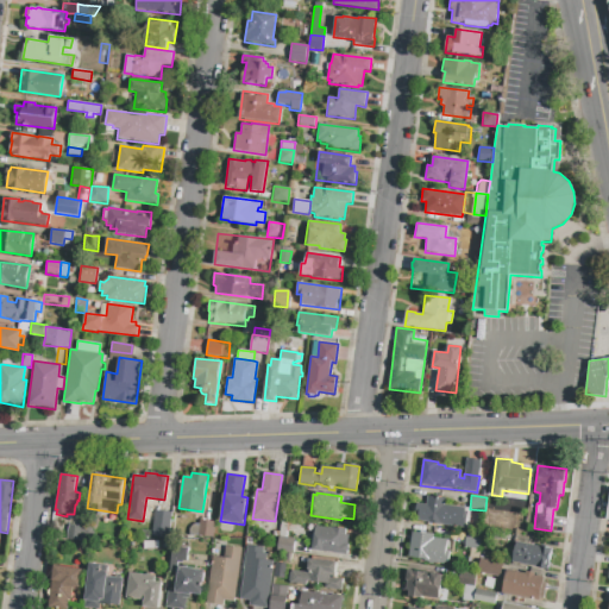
[(418,520),(418,515),(415,515),(416,504),(426,506),(427,496),(445,498),(445,506),(456,507),(453,526),(427,523),(427,521),(418,520)]
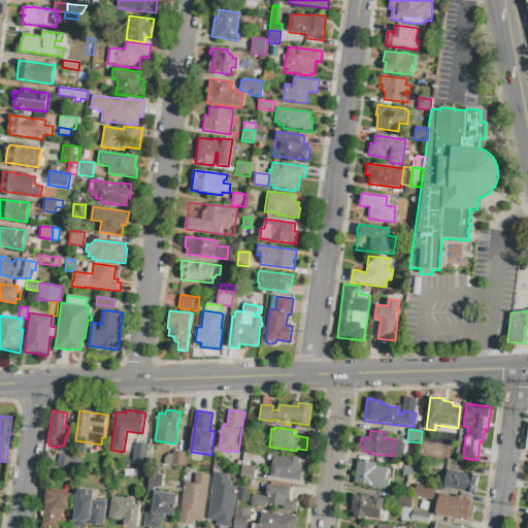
[(135,442),(149,444),(145,467),(132,465),(135,442)]
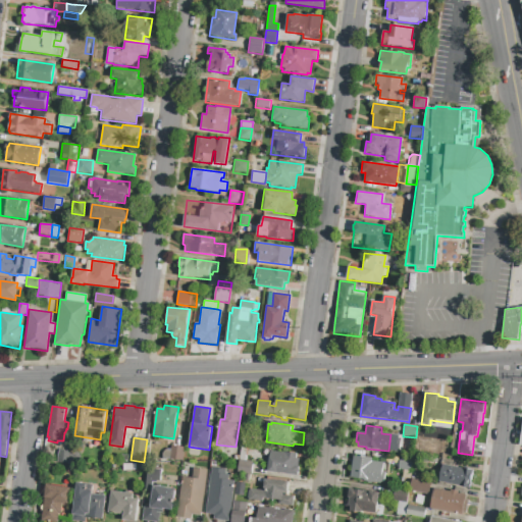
[(417,440),(431,444),(429,453),(415,451),(417,440)]
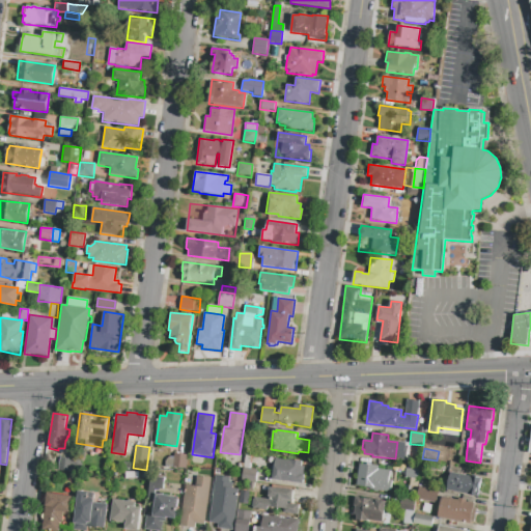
[(245,451),(252,452),(249,469),(243,469),(245,451)]
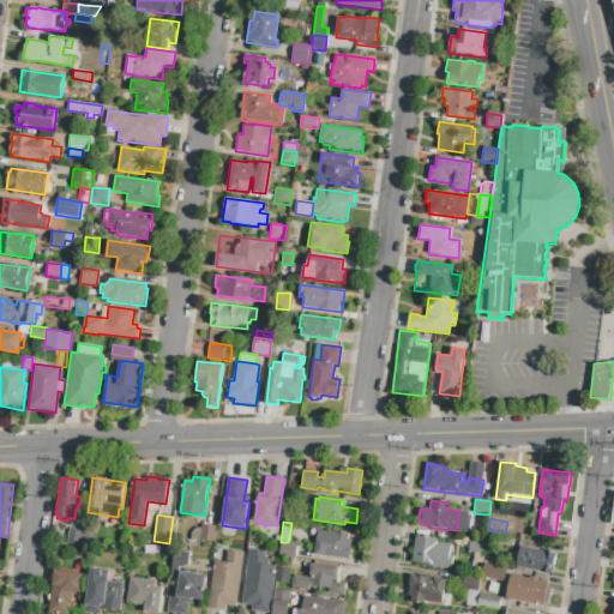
[(200,524),(217,527),(215,543),(198,541),(200,524)]
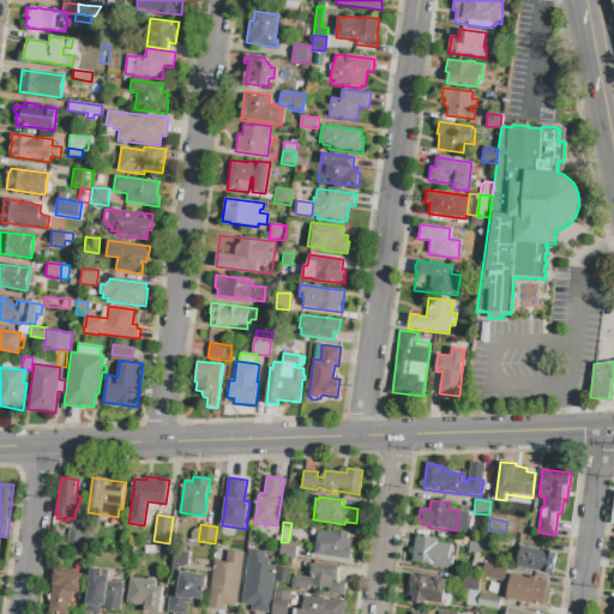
[(70,529),(83,531),(82,546),(67,545),(70,529)]
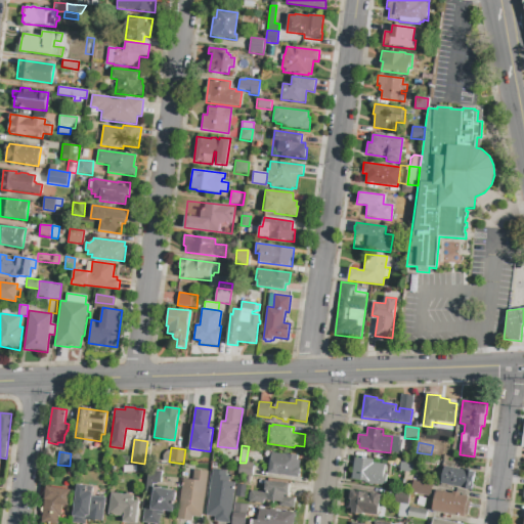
[(269,473),(271,452),(286,454),(287,453),(298,455),(297,460),(300,461),(299,468),(301,468),(299,477),(269,473)]
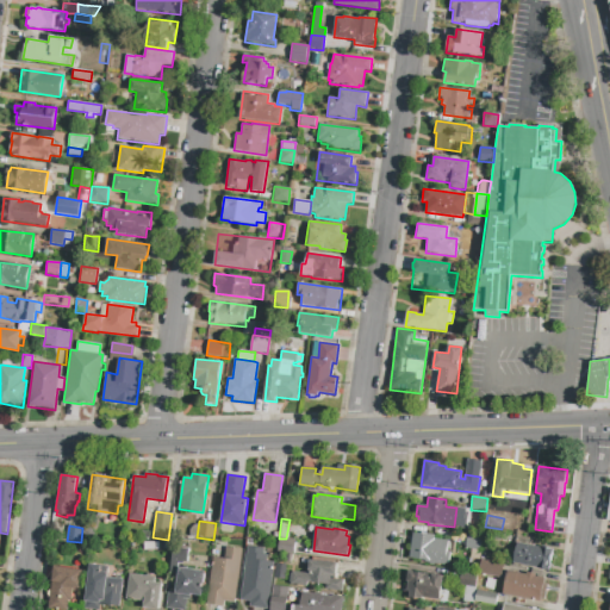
[(412,533),(435,535),(434,539),(448,540),(447,552),(450,552),(449,564),(446,564),(446,565),(434,564),(434,565),(429,565),(429,564),(424,562),(424,560),(410,559),(412,533)]
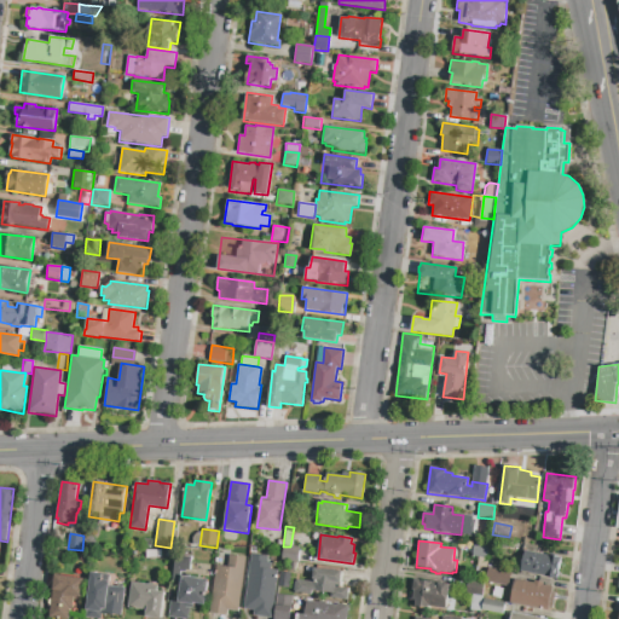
[(473,556),(474,542),(490,543),(489,557),(473,556)]
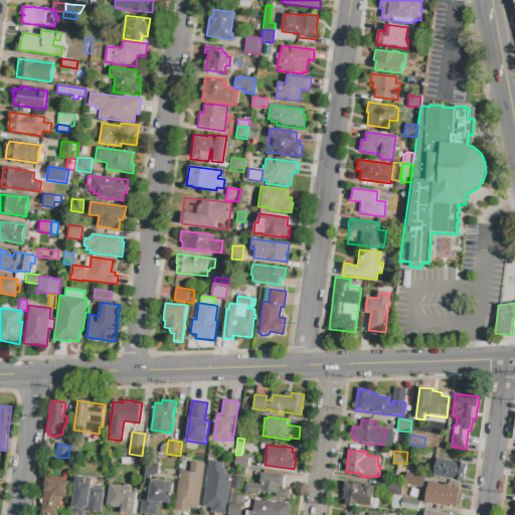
[(235,455),(241,455),(249,456),(247,469),(246,469),(233,467),(235,455)]
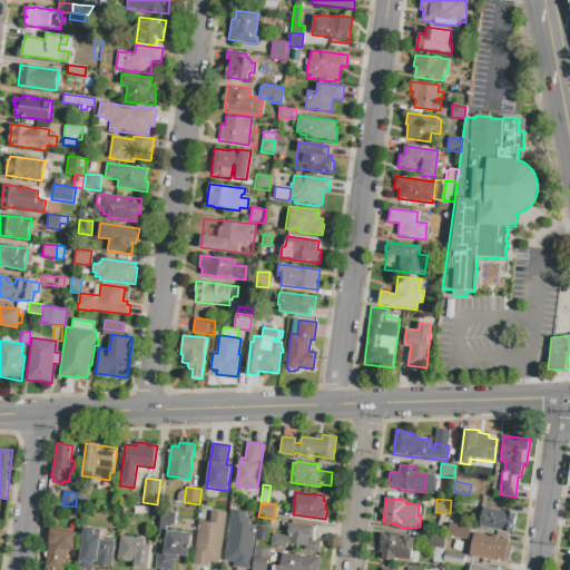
[(513,533),(478,527),(482,507),(517,513),(513,533)]
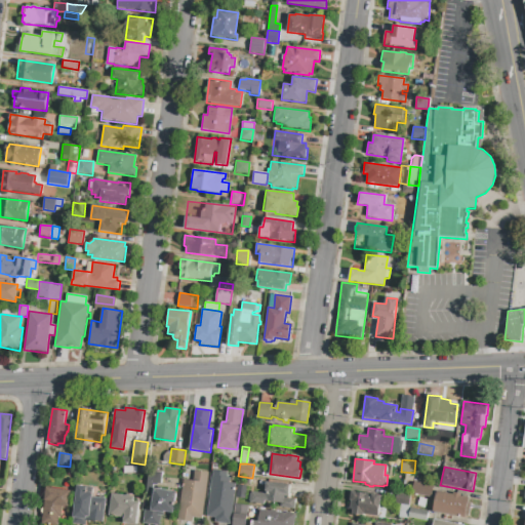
[(146,493),(148,471),(162,473),(161,484),(156,484),(156,486),(154,485),(153,493),(146,493)]
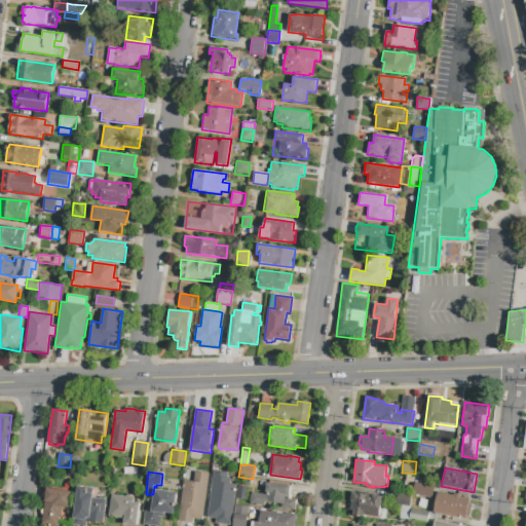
[(209,474),(202,520),(193,518),(193,523),(178,521),(183,481),(193,482),(194,472),(209,474)]
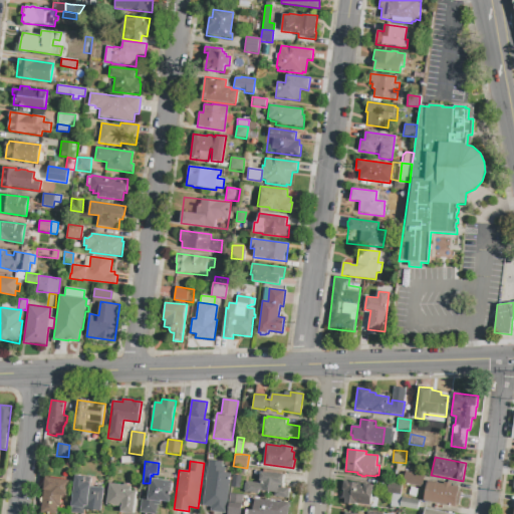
[(209,461),(223,463),(222,467),(225,467),(225,473),(231,474),(225,513),(211,511),(211,507),(203,506),(209,461)]
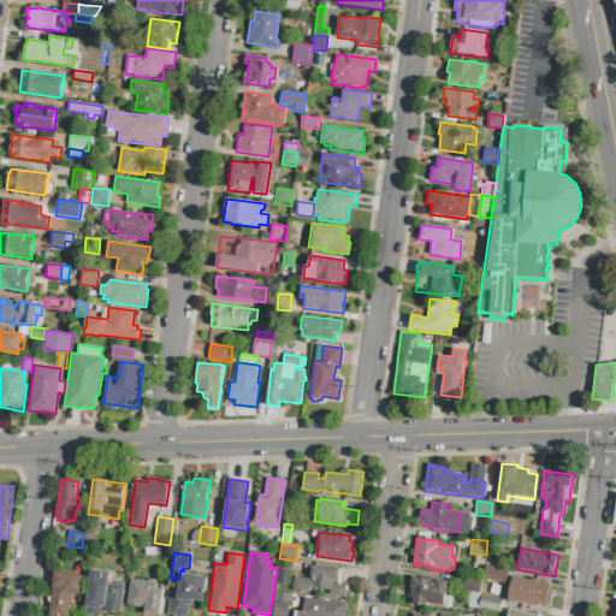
[(279,558),(295,561),(294,568),(279,566),(279,558)]
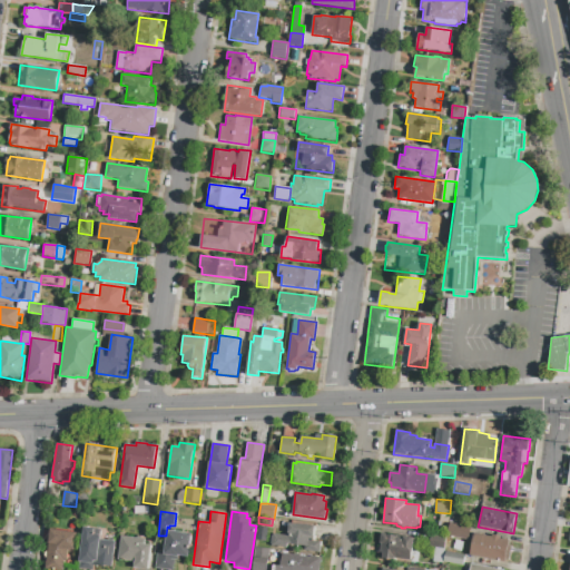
[(449,522),(471,527),(468,540),(446,536),(449,522)]
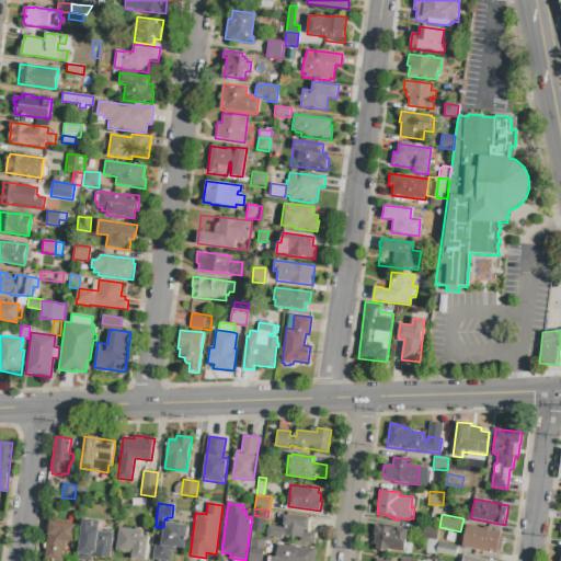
[(285,515),(310,518),(309,528),(310,528),(310,533),(317,534),(315,545),(300,542),(301,538),(284,536),(283,540),(266,538),(268,525),(283,527),(285,515)]
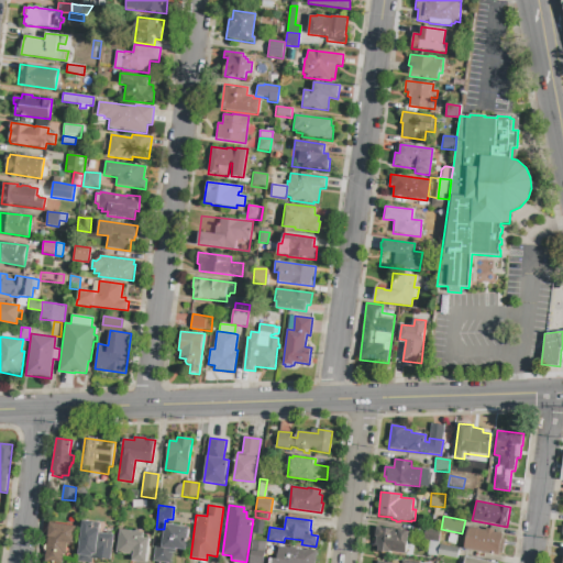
[(254,520),(267,522),(265,536),(253,533),(254,520)]
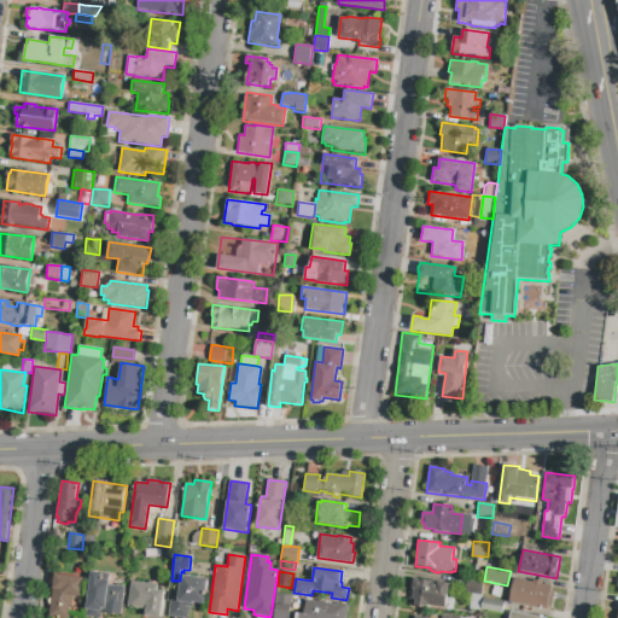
[(91,572),(104,573),(103,579),(110,579),(109,586),(117,587),(117,584),(123,584),(123,587),(126,588),(122,616),(101,612),(100,617),(86,616),(91,572)]
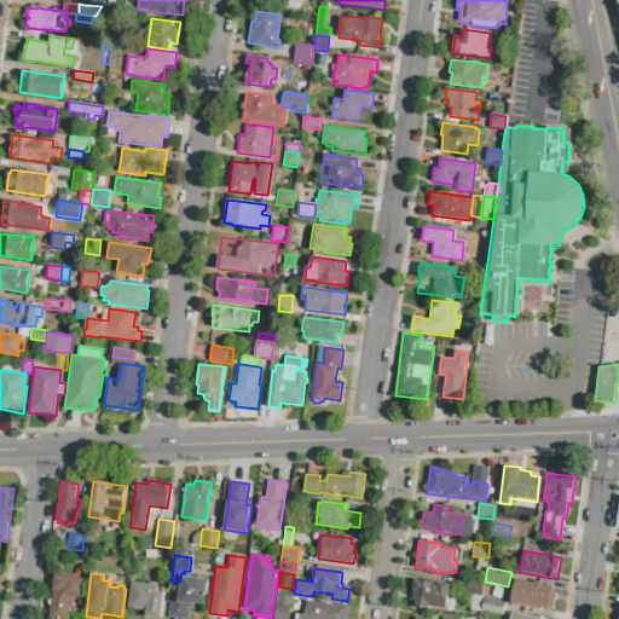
[(55,574),(85,578),(82,597),(74,597),(73,611),(69,609),(68,618),(50,617),(55,574)]
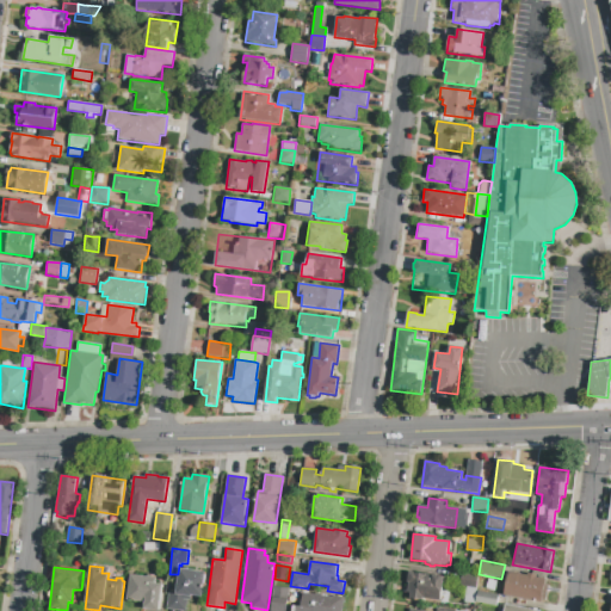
[(179,568),(205,572),(203,597),(191,596),(190,600),(186,599),(185,610),(178,610),(166,609),(168,591),(177,592),(179,568)]
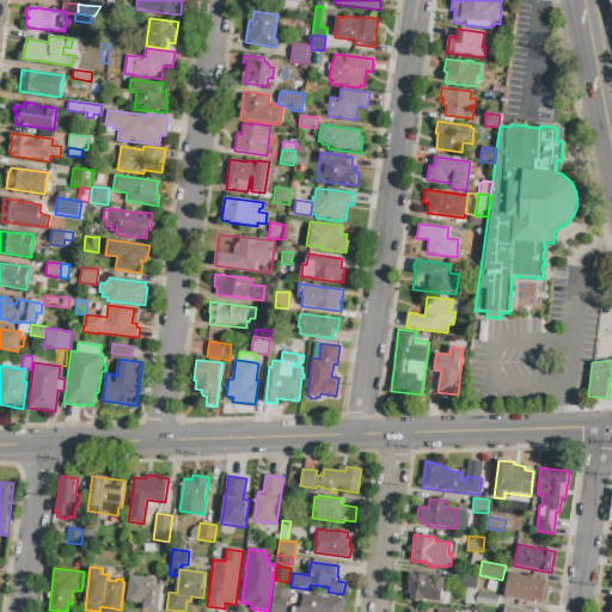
[(461,587),(463,573),(478,575),(477,588),(466,587),(461,587)]
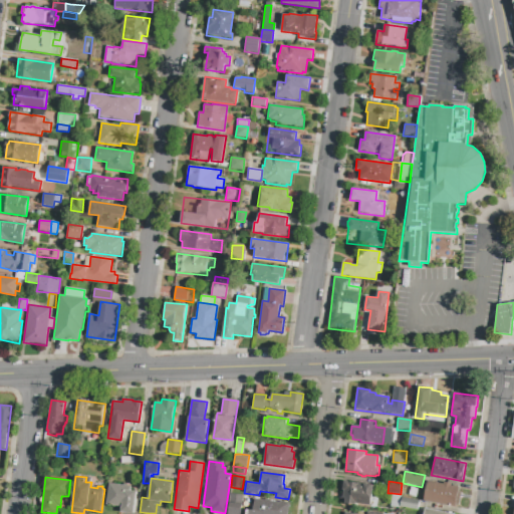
[(424,500),(428,481),(444,484),(444,482),(452,484),(452,486),(459,487),(458,492),(462,492),(459,506),(455,505),(455,506),(424,500)]
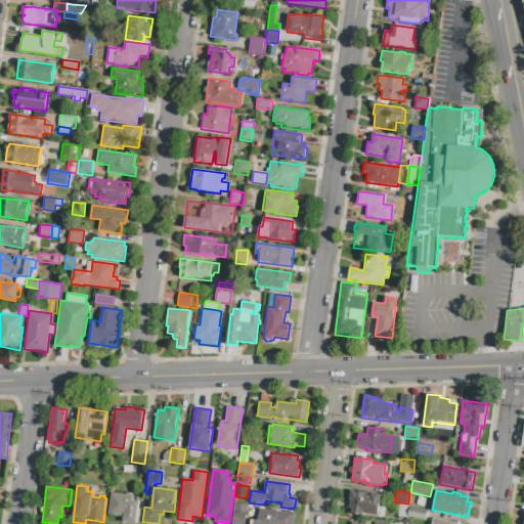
[(350,491),(381,494),(379,515),(362,513),(362,515),(351,514),(351,509),(349,509),(349,499),(350,491)]
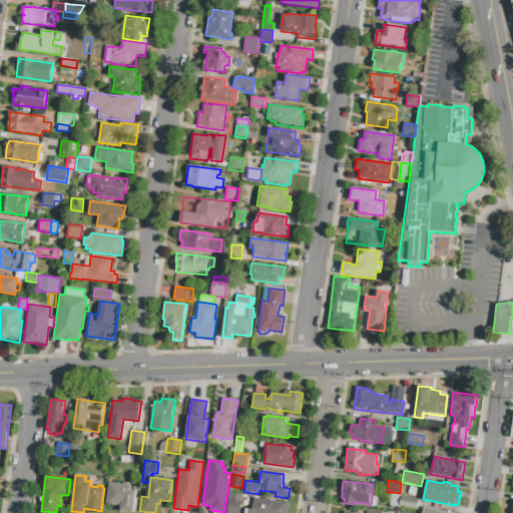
[(109,483),(130,485),(130,490),(136,491),(133,512),(120,511),(121,505),(106,503),(109,483)]
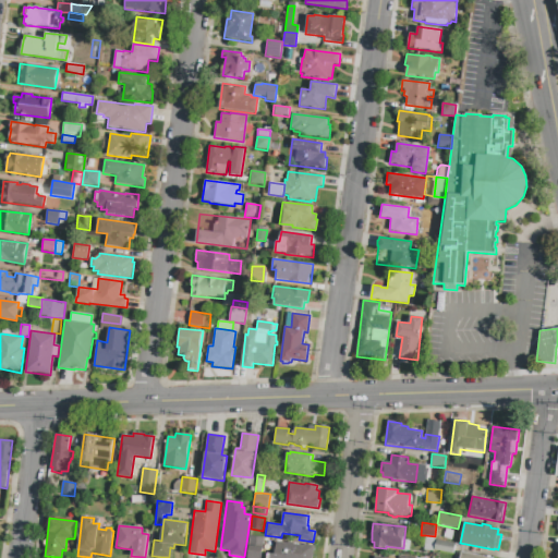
[(246,557),(250,535),(264,537),(261,557),(246,557)]
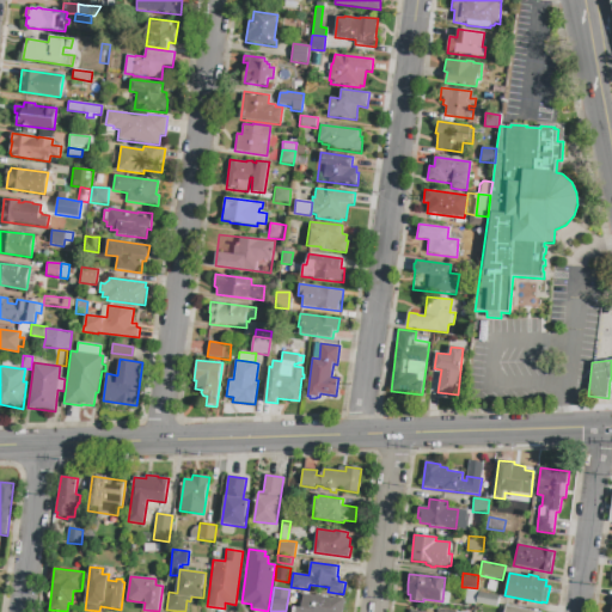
[(477,588),(476,592),(475,604),(475,605),(464,604),(466,587),(477,588)]
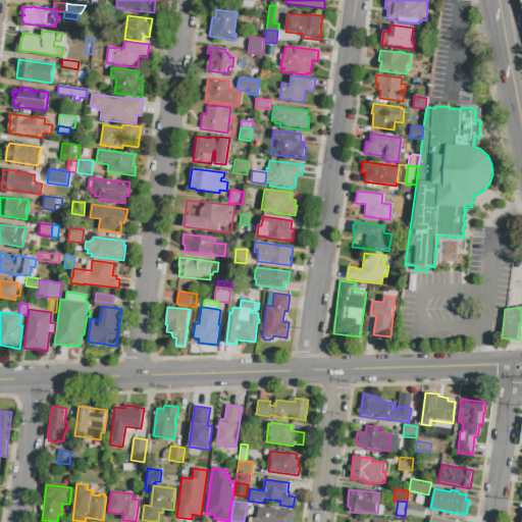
[(406,505),(426,508),(425,518),(405,515),(406,505)]
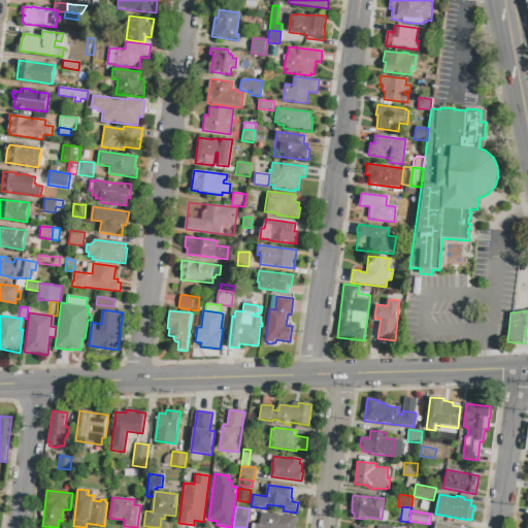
[(261,513),(272,515),(272,513),(278,514),(277,515),(288,517),(288,515),(297,516),(295,527),(254,527),(255,524),(260,524),(261,513)]
